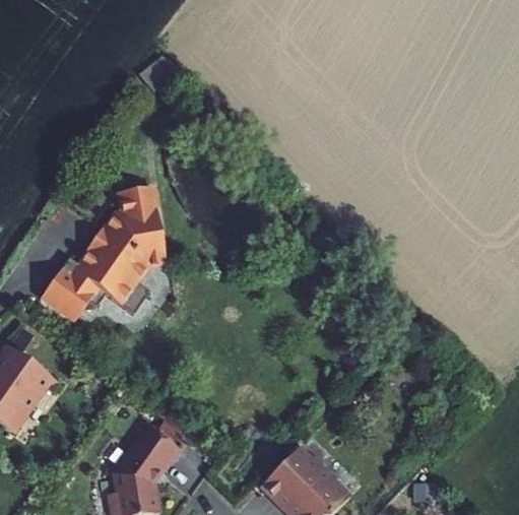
[(137,279),(148,264),(167,261),(153,185),(120,190),(123,210),(115,212),(104,228),(102,227),(87,247),(89,248),(79,262),(70,256),(42,295),(75,319),(89,299),(98,305),(107,292),(135,312),(148,293),(147,286),(137,279)]
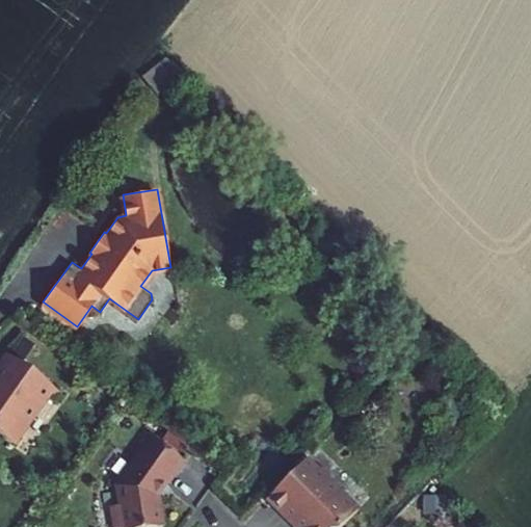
[(0,429),(14,440),(50,389),(54,383),(9,350),(0,363),(0,429)]
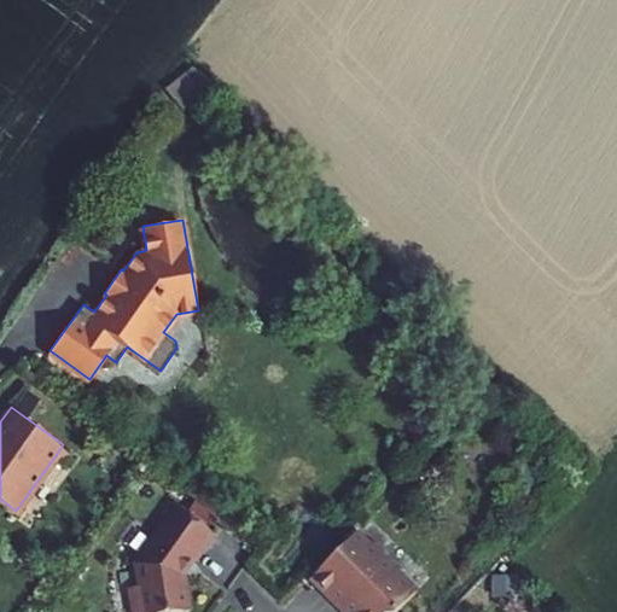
[(70,449),(63,444),(58,452),(65,458),(70,449)]
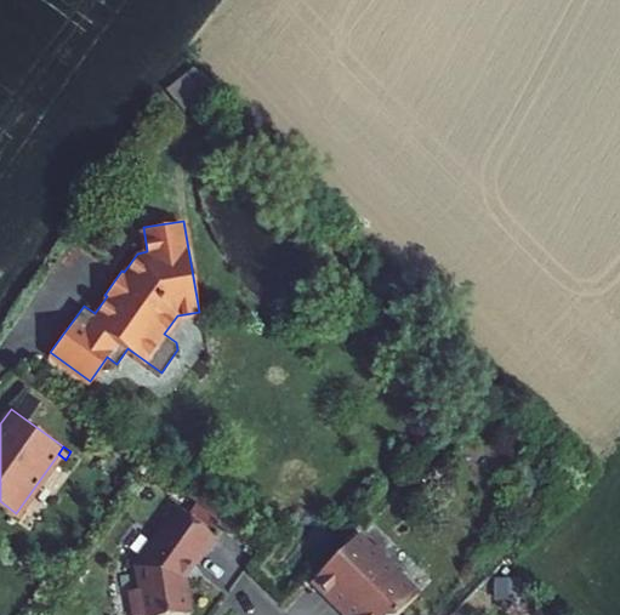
[(166,516),(170,518),(178,507),(175,505),(166,516)]
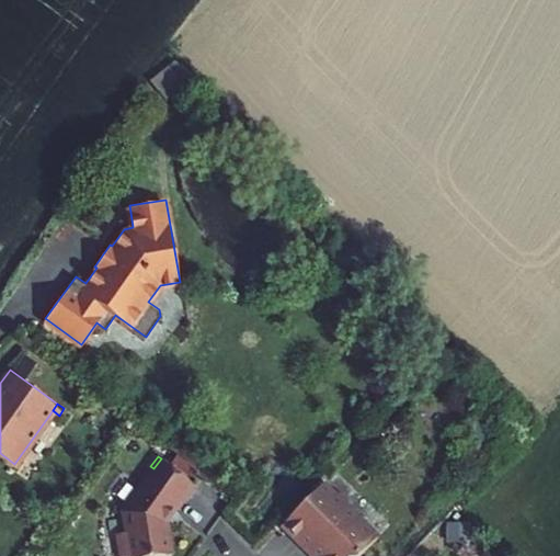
[(121,508),(124,510),(126,530),(117,531),(121,555),(144,555),(173,552),(169,520),(167,520),(167,518),(175,506),(179,508),(195,484),(161,458),(153,468),(150,466),(121,508)]
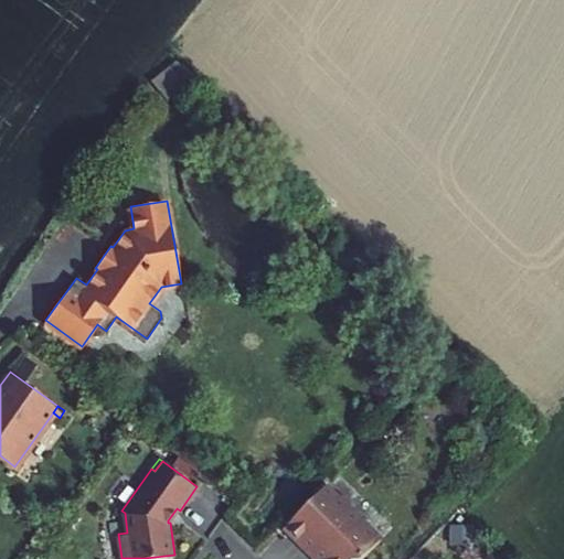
[(327,482),(284,526),(308,549),(311,546),(323,557),(323,558),(359,558),(381,536),(350,505),(350,500),(343,493),(338,493),(327,482)]
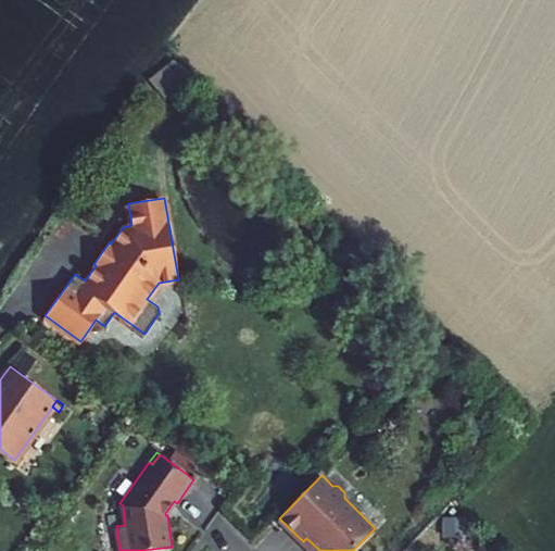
[(306,538),(303,541),(312,550),(318,550),(318,549),(306,538)]
